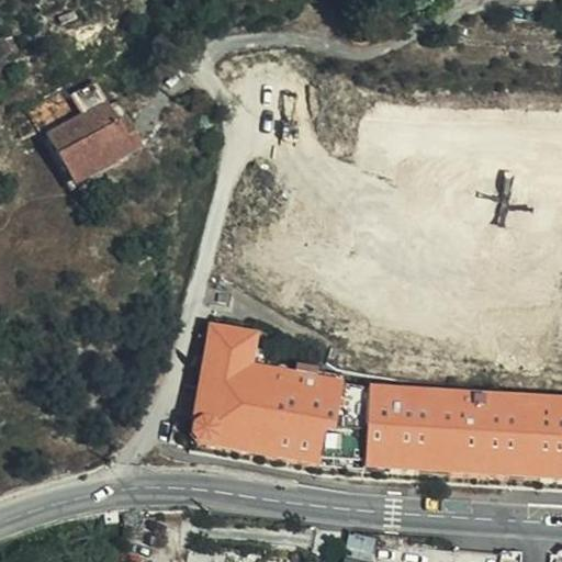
[(113,125),(94,87),(74,98),(83,117),(48,136),(74,187),(137,153),(122,121),(113,125)]
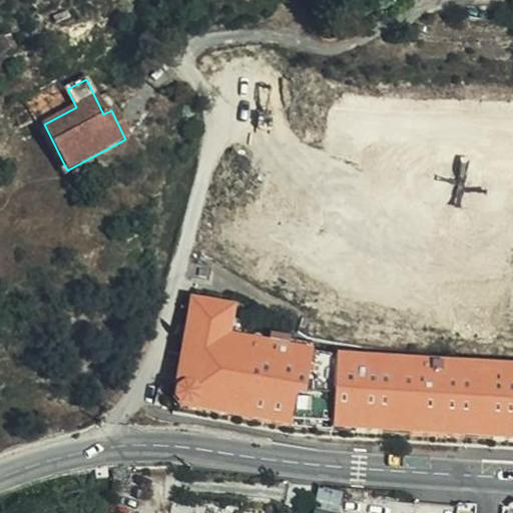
[(21,127),(35,120),(30,109),(18,112),(21,127)]
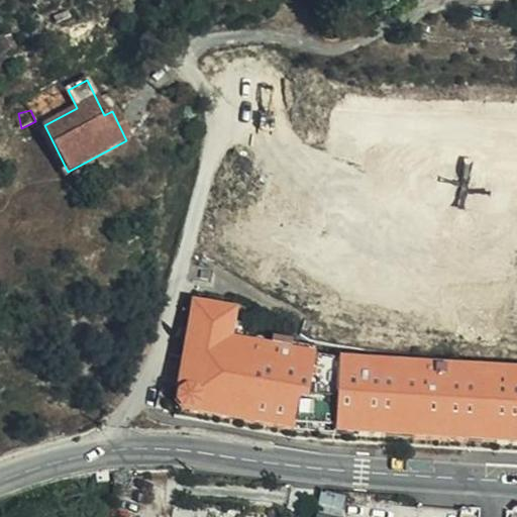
[(200,279),(207,280),(208,273),(201,271),(200,279)]
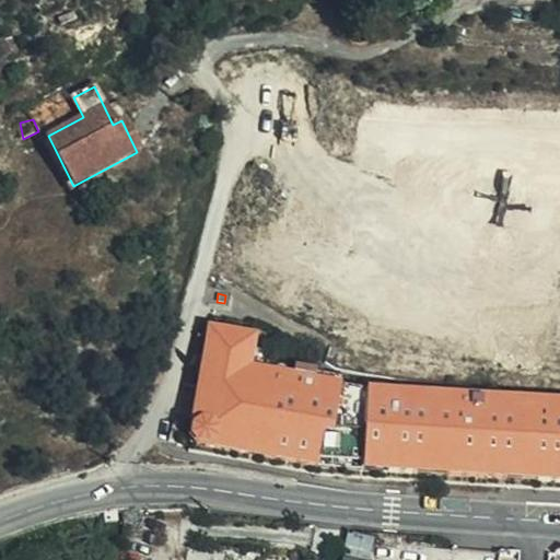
[(253,338),(208,330),(197,393),(207,394),(203,410),(195,409),(190,430),(208,433),(206,451),(248,458),(251,450),(263,453),(261,461),(315,469),(316,462),(360,464),(387,466),(387,475),(415,476),(415,466),(445,467),(445,478),(504,481),(504,473),(536,475),(535,483),(559,483),(559,405),(536,404),(536,409),(505,407),(506,403),(467,400),(467,403),(440,400),(440,398),(427,398),(364,394),(364,392),(342,388),(312,382),(314,372),(293,369),(291,378),(247,371),(248,361),(253,338)]
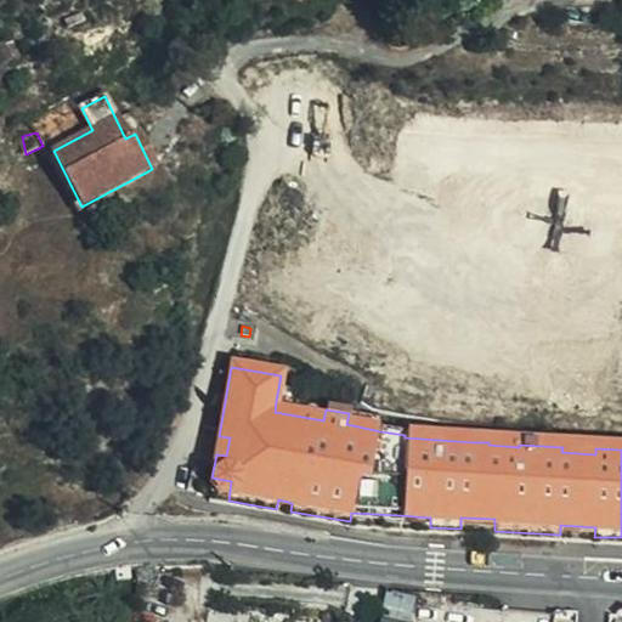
[(276,401),(275,412),(323,420),(326,410),(276,401)]
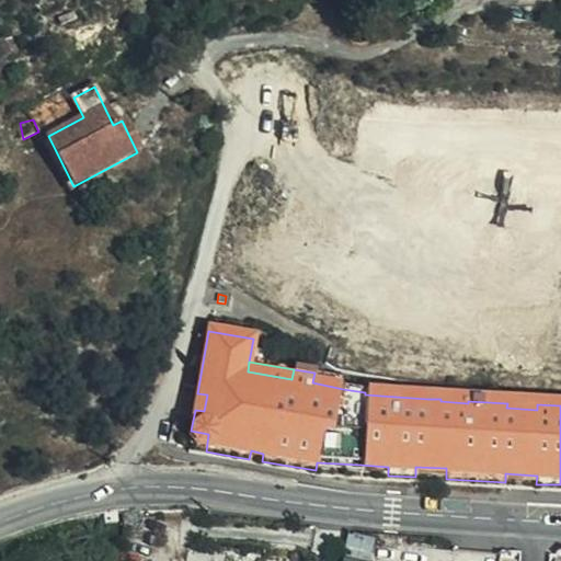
[(315,373),(312,382),(343,389),(344,379),(315,373)]
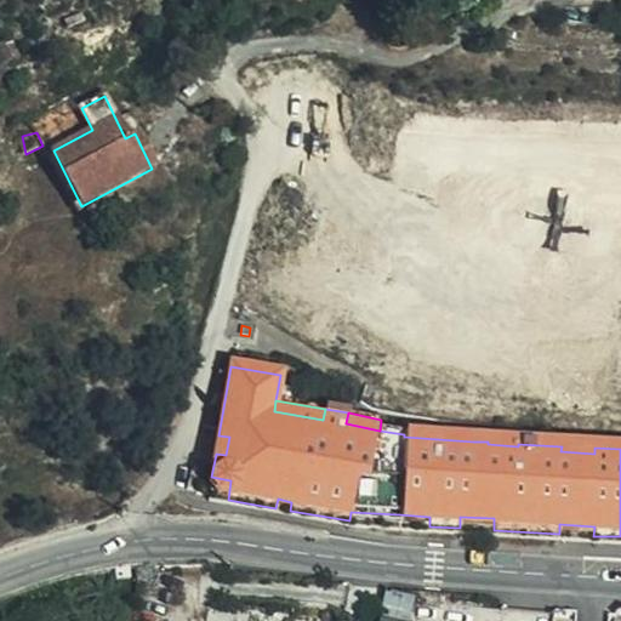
[(218,436),(216,454),(226,455),(229,437),(218,436)]
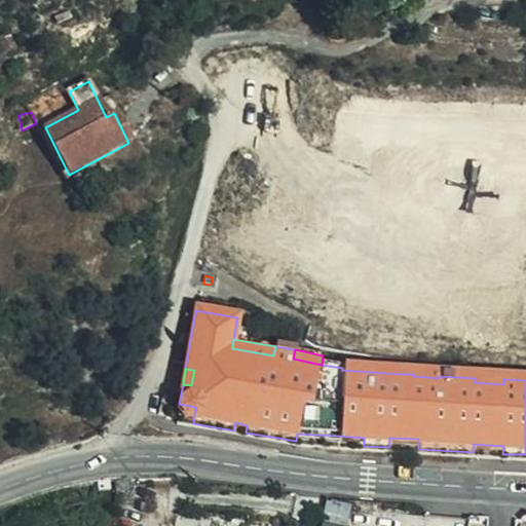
[(439,372),(402,369),(401,374),(413,374),(413,376),(439,378),(439,376),(439,372)]
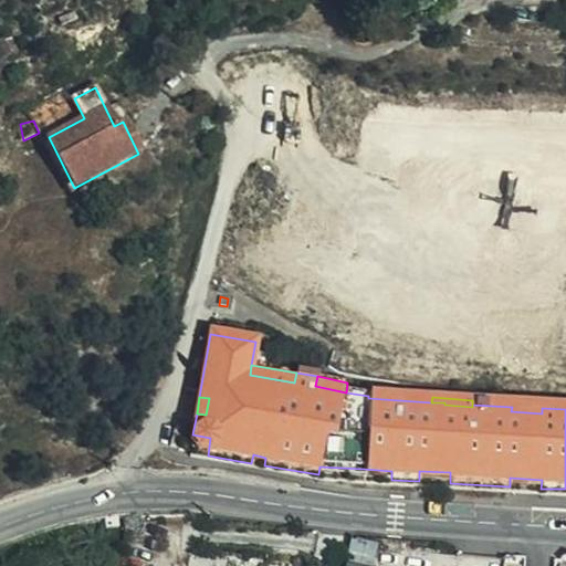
[(543,404),(512,401),(512,407),(511,411),(542,413),(542,408),(543,404)]
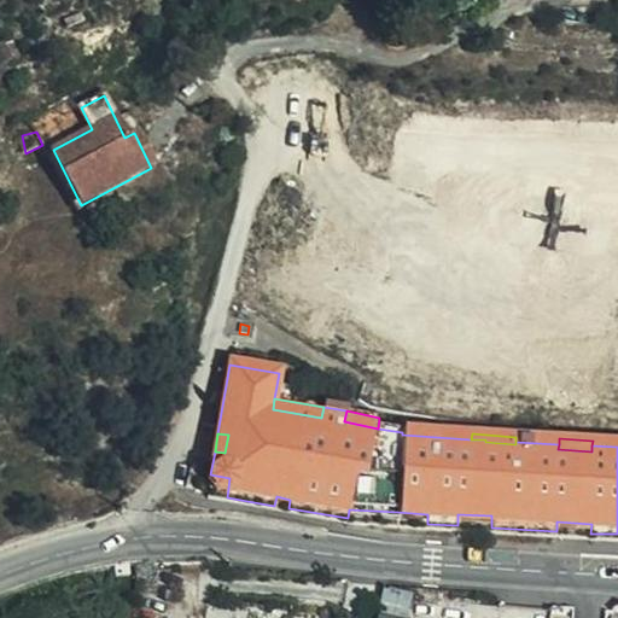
[(229,478),(210,474),(209,487),(215,495),(227,497),(229,478)]
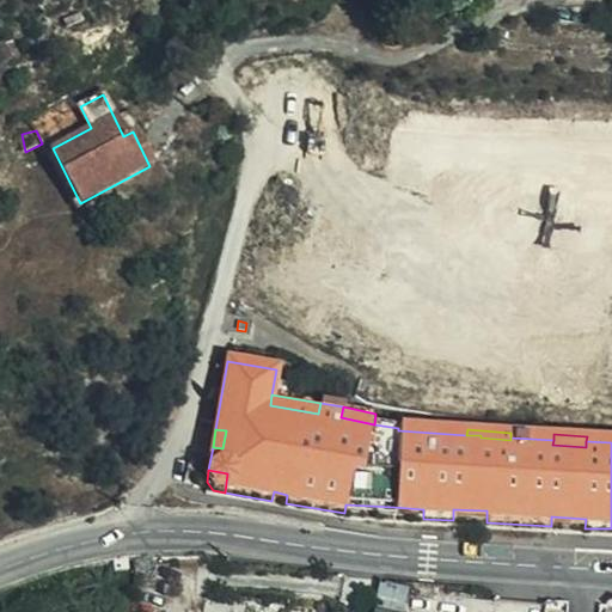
[(271,501),(286,503),(287,495),(274,491),(271,501)]
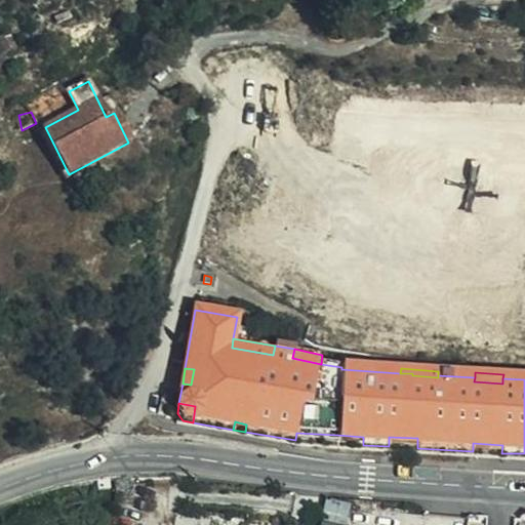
[(296,433),(295,440),(304,442),(337,444),(363,445),(363,437),(337,435),(296,433)]
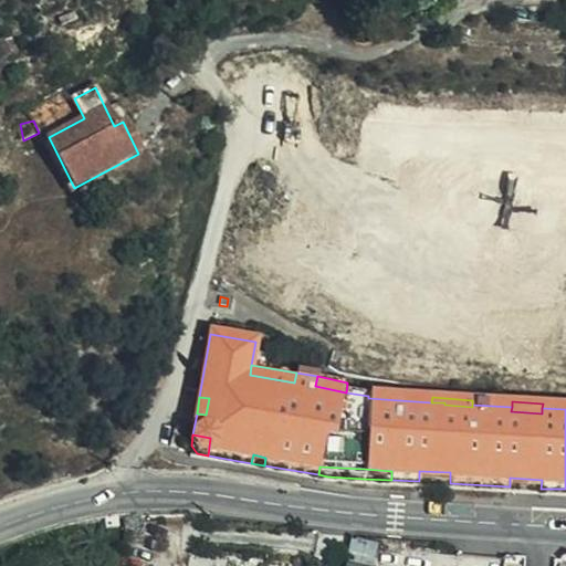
[(419,481),(450,483),(450,472),(419,471),(419,481)]
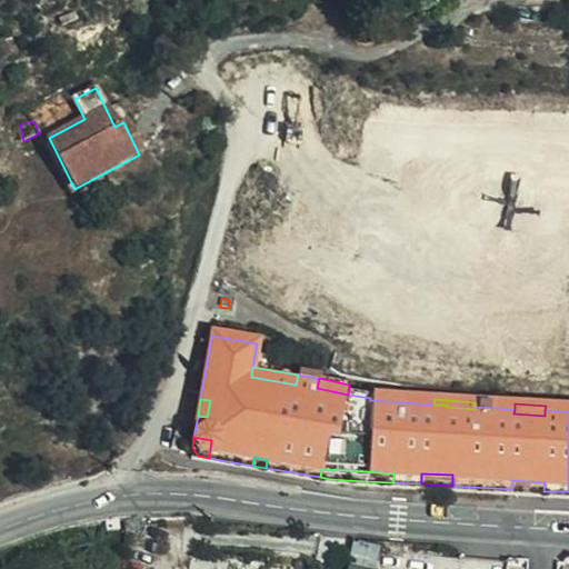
[(512,489),(543,491),(545,482),(512,480),(512,489)]
